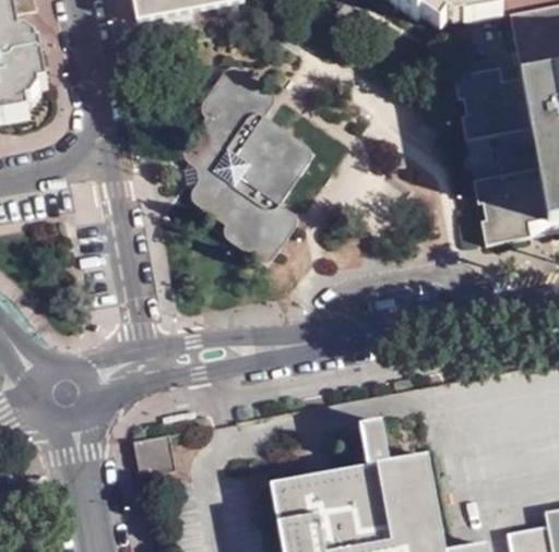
[(0,0),(0,121),(31,116),(28,105),(34,105),(40,94),(39,88),(47,86),(40,50),(37,44),(25,37),(21,37),(15,13),(35,10),(33,0),(0,0)]
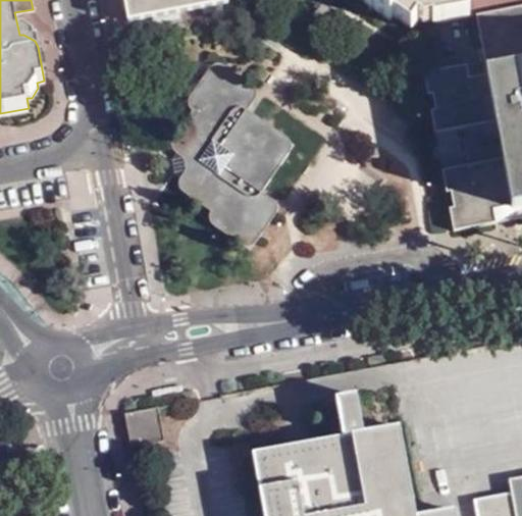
[(126,0),(132,19),(230,0),(126,0)]
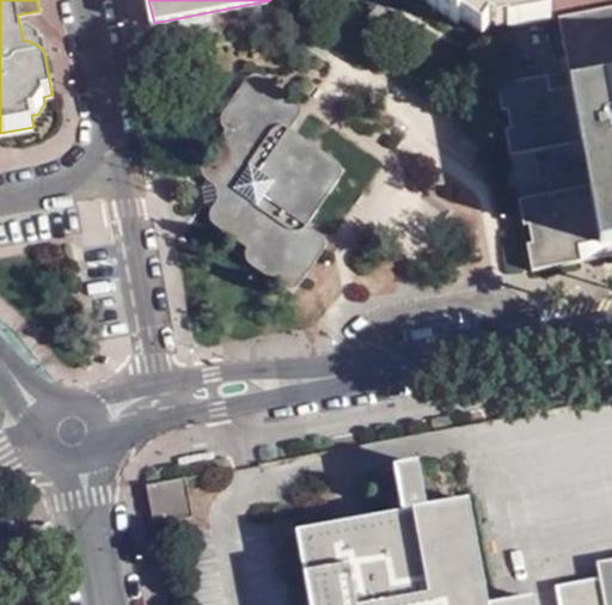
[(501,22),(510,20),(565,11),(563,0),(432,0),(461,19),(466,14),(488,29),(494,19),(501,22)]
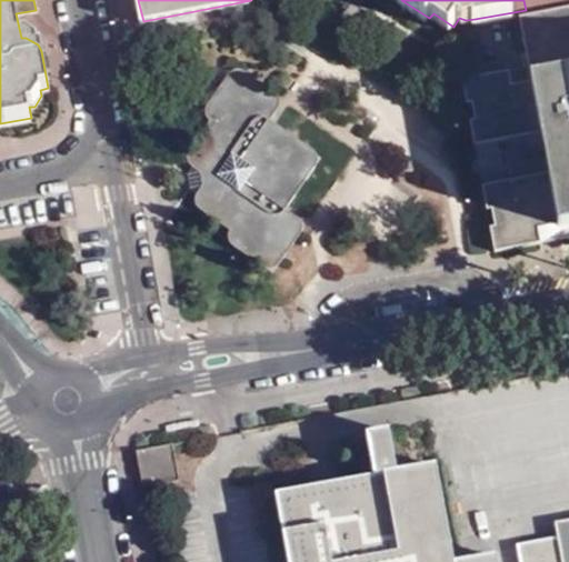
[(523,0),(526,9),(568,1),(568,0),(523,0)]
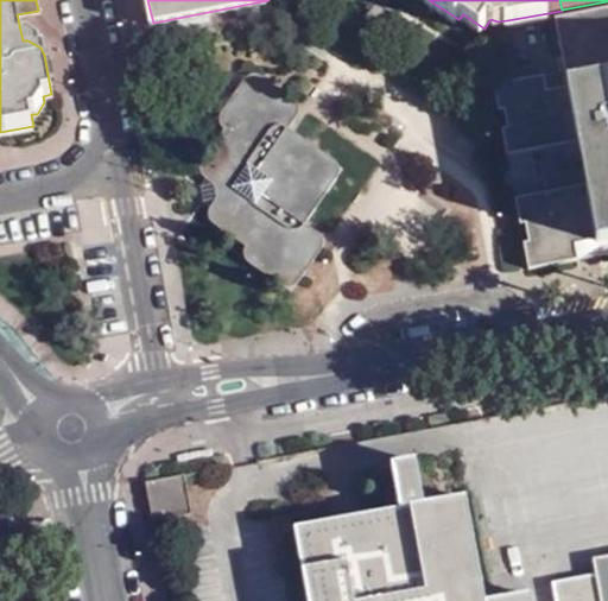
[(607,5),(492,27),(485,40),(491,80),(500,77),(514,162),(512,163),(510,165),(507,171),(508,174),(512,178),(518,181),(532,263),(582,254),(581,240),(601,238),(602,250),(607,248),(607,5)]
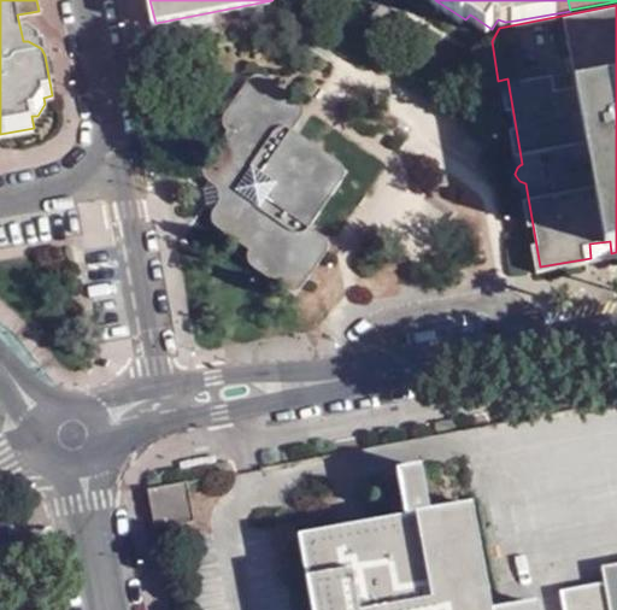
[(224,201),(217,209),(211,220),(252,248),(245,259),(298,295),(334,244),(310,228),(351,170),(294,132),(311,107),(258,70),(222,122),(233,129),(201,172),(211,180),(222,186),(224,201)]
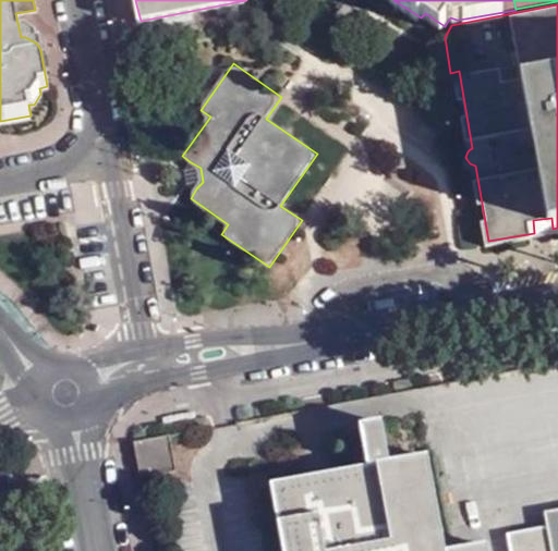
[(191,162),(196,188),(203,182),(201,168),(191,162)]
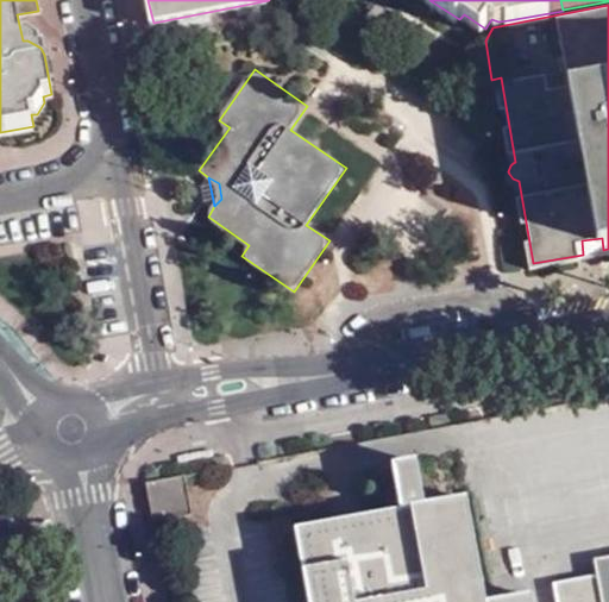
[(582,240),(583,255),(603,250),(602,238),(582,240)]
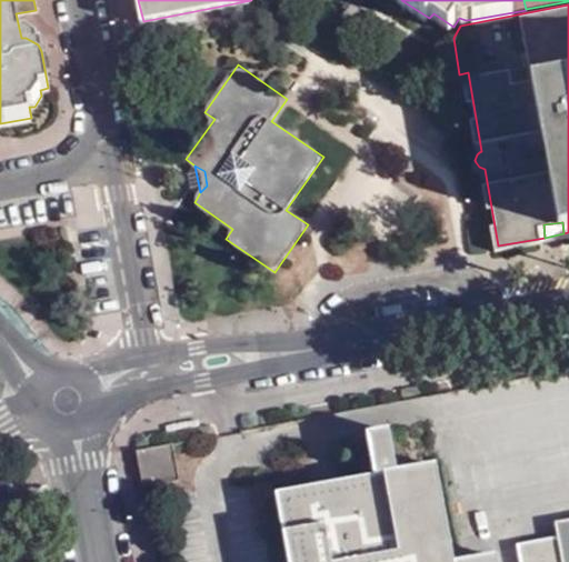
[(517,539),(520,561),(498,561),(496,549),(452,557),(435,459),(396,467),(389,424),(366,429),(373,470),(273,489),(287,561),(568,561),(568,513),(555,517),(558,531),(517,539)]
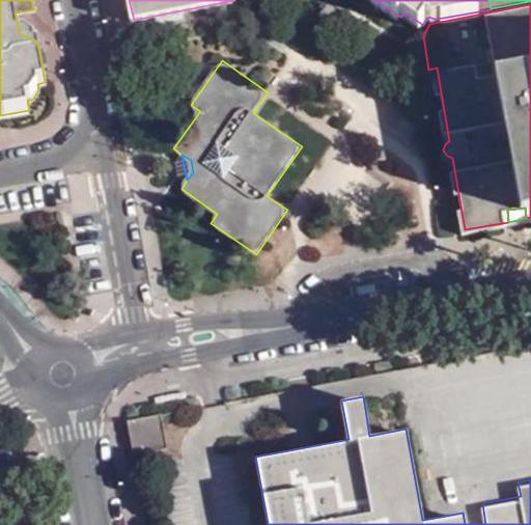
[(160,408),(124,415),(132,448),(166,442),(160,408)]
